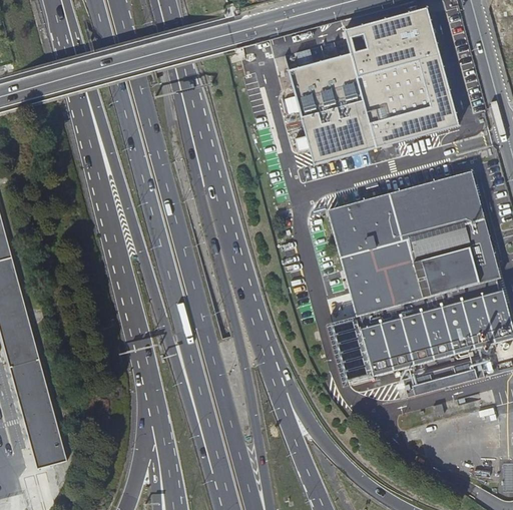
[(426,6),(344,29),(350,52),(289,69),(306,134),(295,137),(299,149),(310,146),(314,163),(459,123),(426,6)]
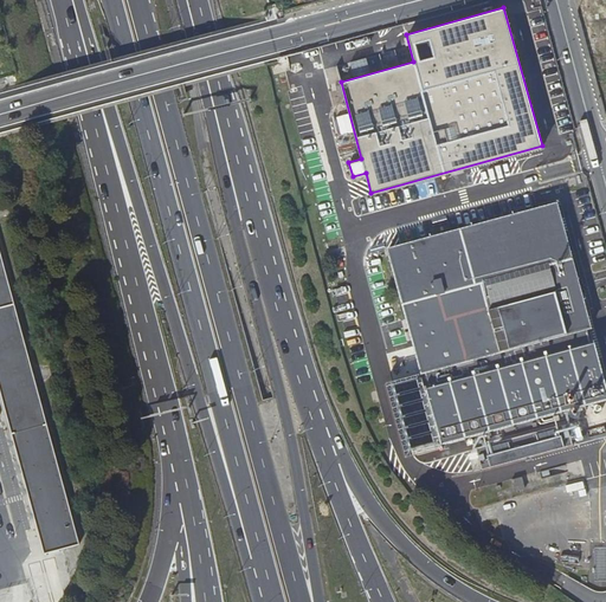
[(556,201),(387,247),(421,370),(423,370),(425,370),(427,382),(425,383),(424,383),(426,388),(433,415),(434,419),(440,442),(567,408),(582,405),(587,402),(595,401),(599,400),(603,399),(605,397),(605,383),(593,337),(590,324),(556,201)]
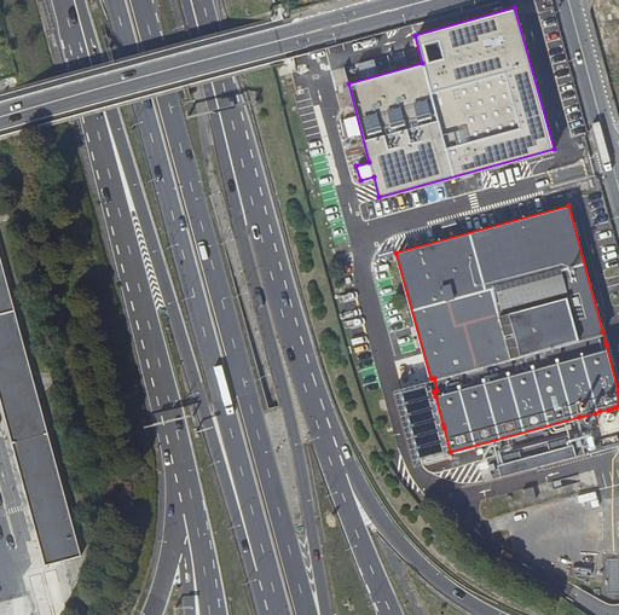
[(0,255),(0,394),(46,563),(64,557),(81,553),(0,255)]
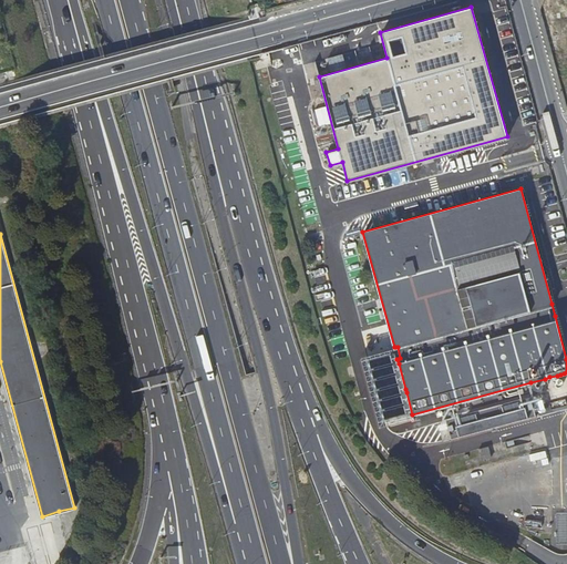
[(394,391),(405,389),(399,363),(388,367),(394,391)]
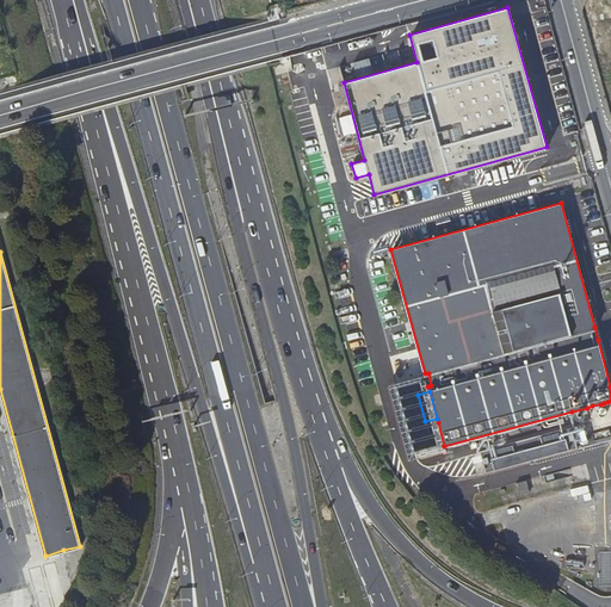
[(592,406),(596,417),(610,413),(608,402),(604,403),(604,406),(602,406),(600,404),(592,406)]
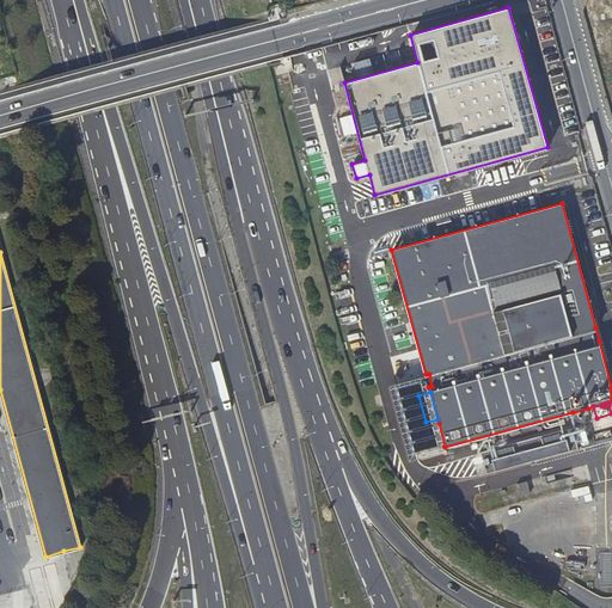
[(588,409),(573,412),(576,424),(592,419),(588,409)]
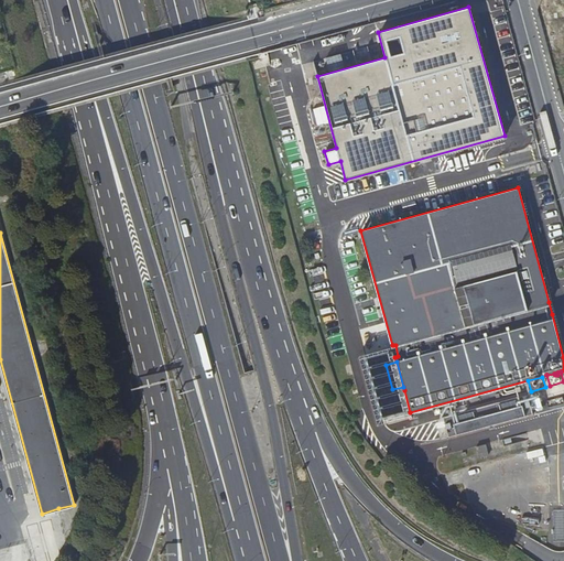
[(410,412),(404,390),(389,395),(394,417),(410,412)]
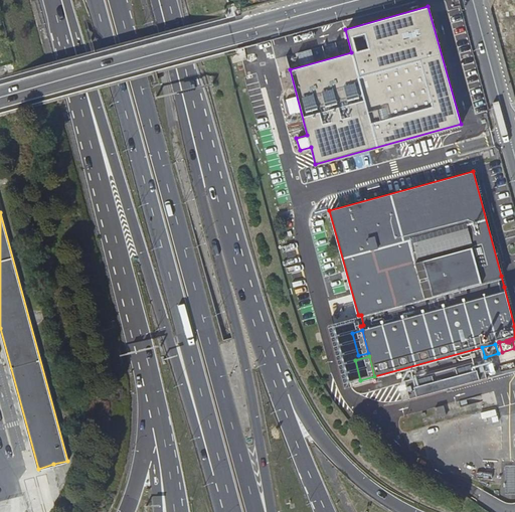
[(409,377),(404,378),(409,397),(414,395),(478,378),(487,376),(482,358),(411,376),(409,377)]
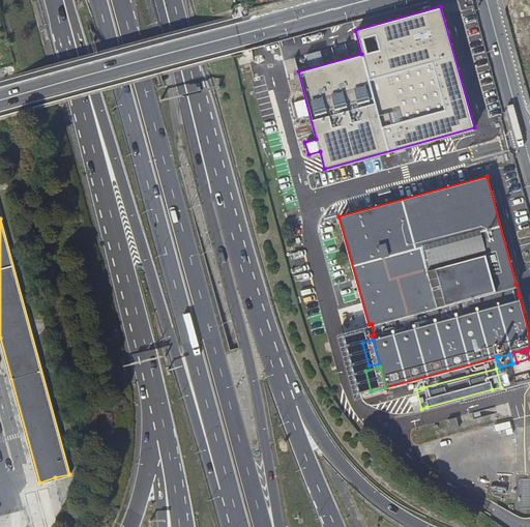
[(457,415),(447,417),(450,428),(459,426),(457,415)]
